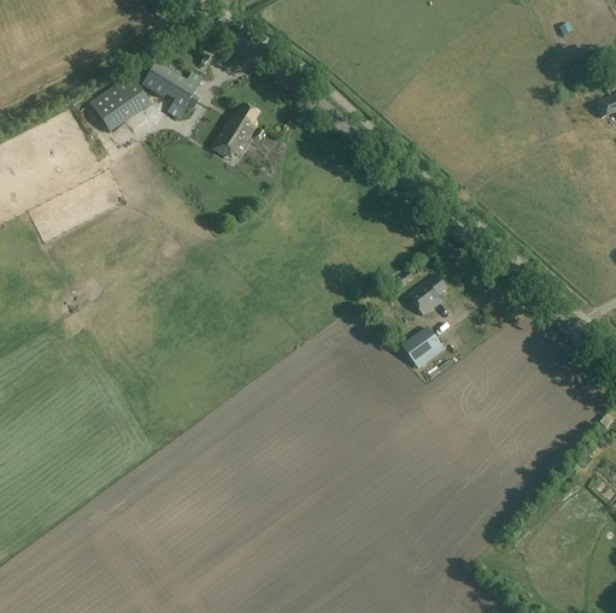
[(157,59),(142,83),(164,95),(166,92),(176,96),(174,101),(169,110),(180,116),(198,86),(187,78),(157,59)]
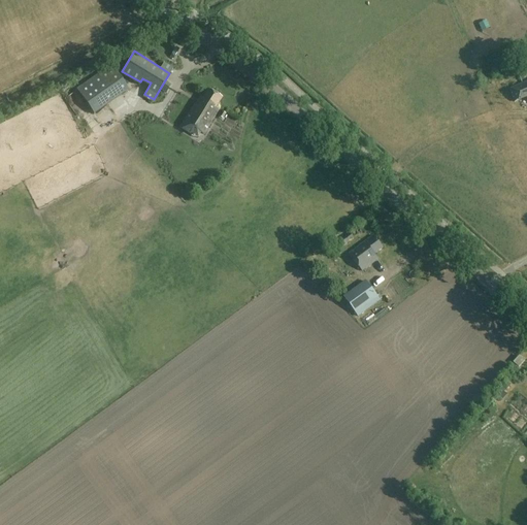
[(112,63),(77,88),(94,111),(129,87),(112,63)]
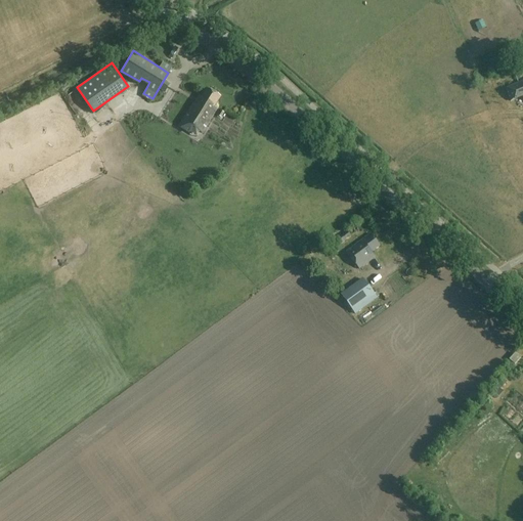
[(522,81),(520,82),(507,87),(512,98),(522,93),(522,81)]
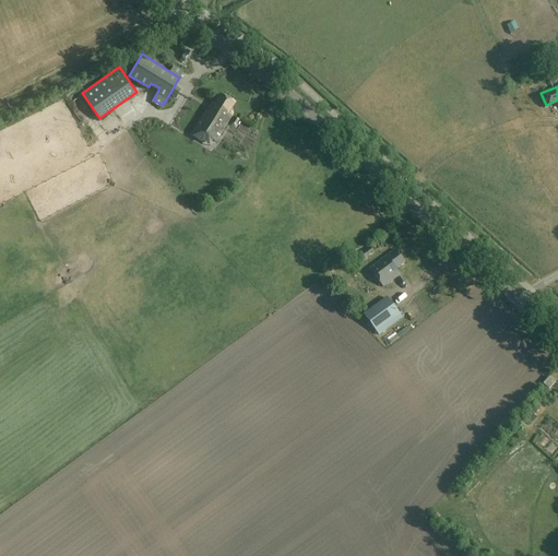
[(229,111),(236,102),(222,92),(210,110),(208,108),(192,132),(203,139),(208,131),(217,137),(233,113),(229,111)]
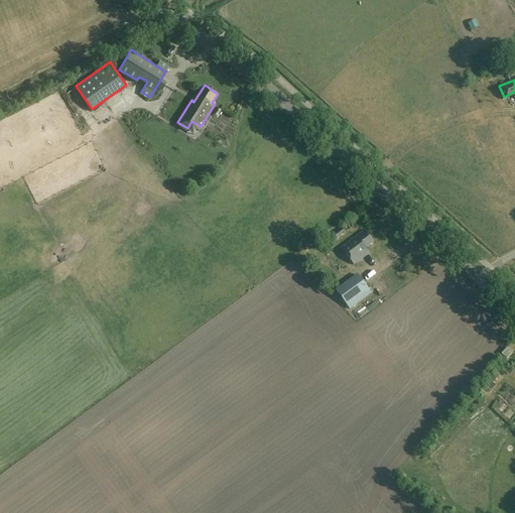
[(59,89),(51,94),(57,104),(67,99),(59,89)]
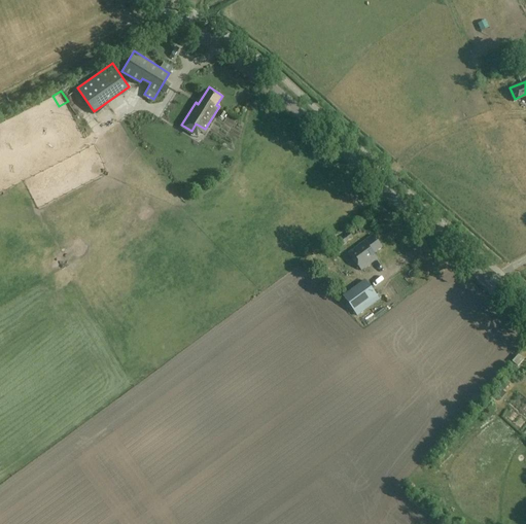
[(354,236),(349,230),(340,237),(345,243),(354,236)]
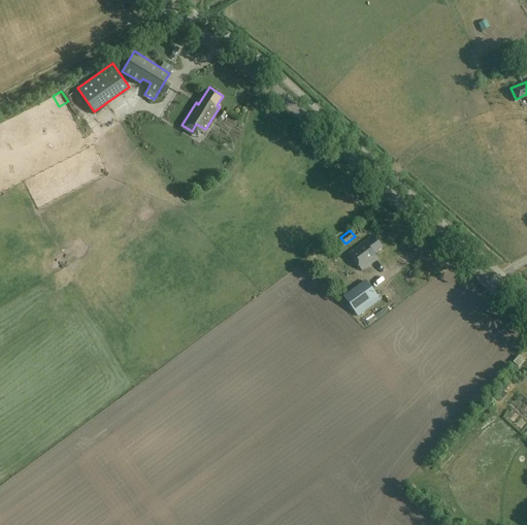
[(375,252),(384,245),(374,233),(351,251),(363,268),(379,257),(375,252)]
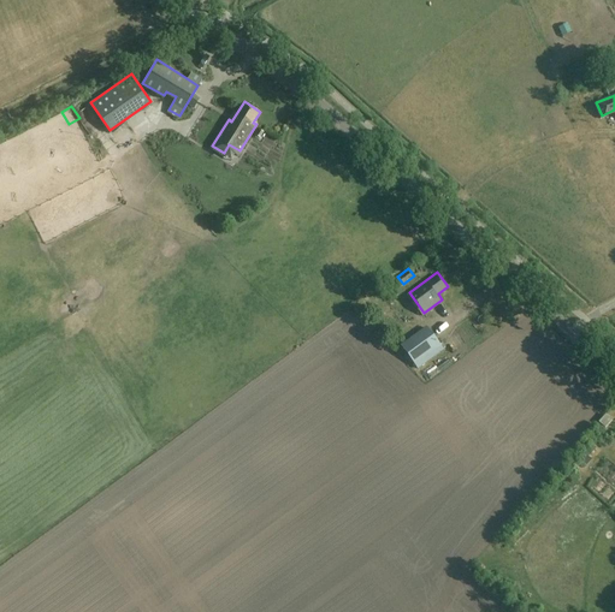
[(403,348),(418,367),(443,348),(429,328),(403,348)]
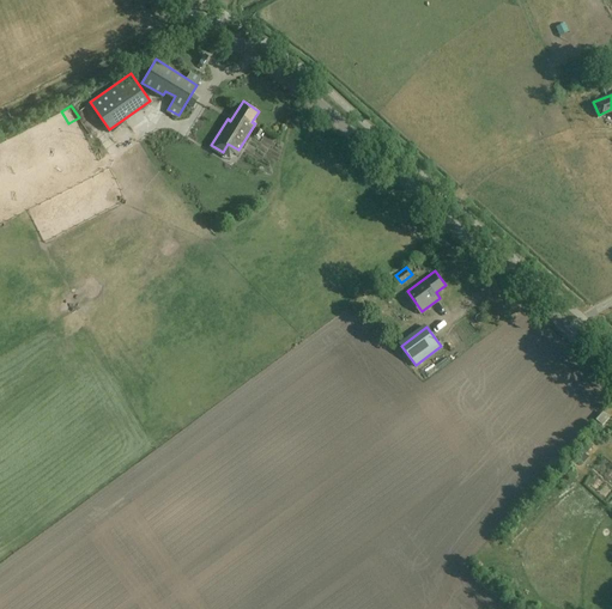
[(604,422),(611,415),(605,410),(598,418),(604,422)]
